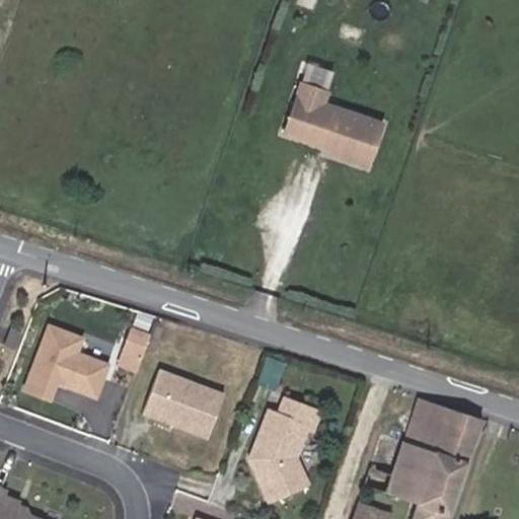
[(329,90),(297,79),(278,137),(370,168),(386,124),(325,102),(329,90)]
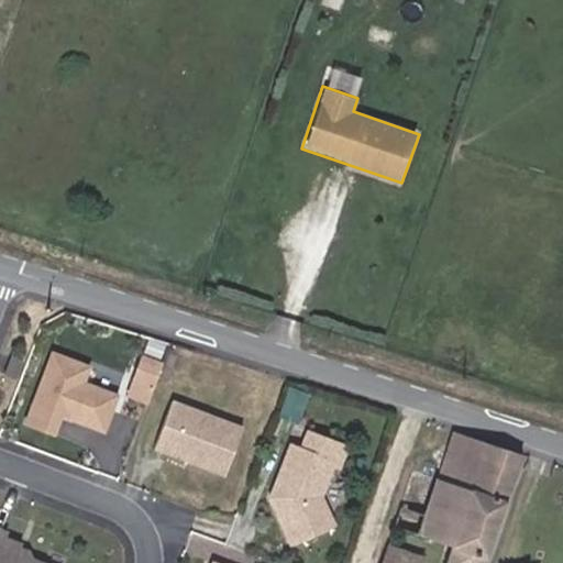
[(105,430),(118,395),(84,383),(89,366),(52,351),(23,420),(54,434),(62,415),(105,430)]
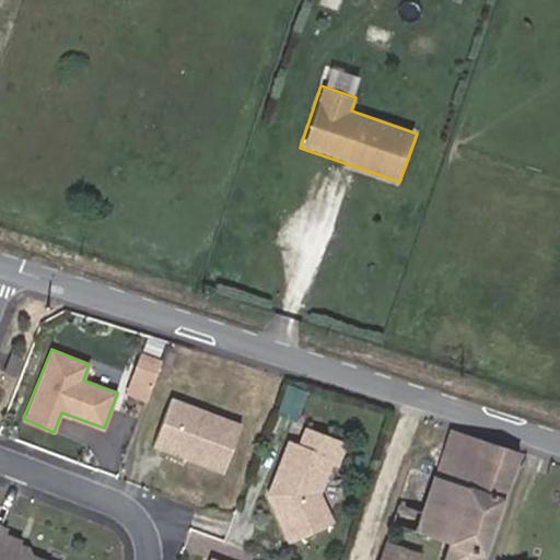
[(129,394),(153,398),(160,356),(137,351),(129,394)]
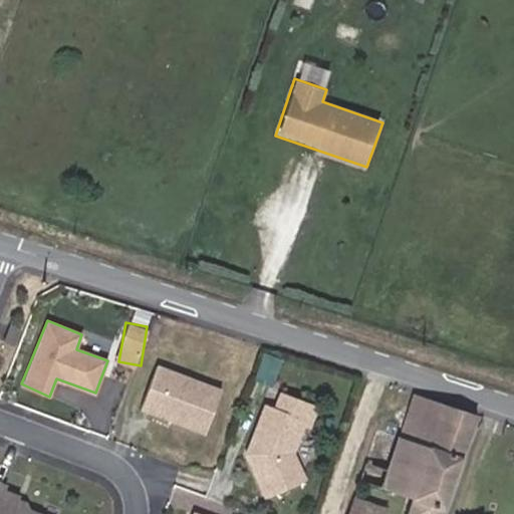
[(183,425),(200,381),(158,365),(142,409),(183,425)]
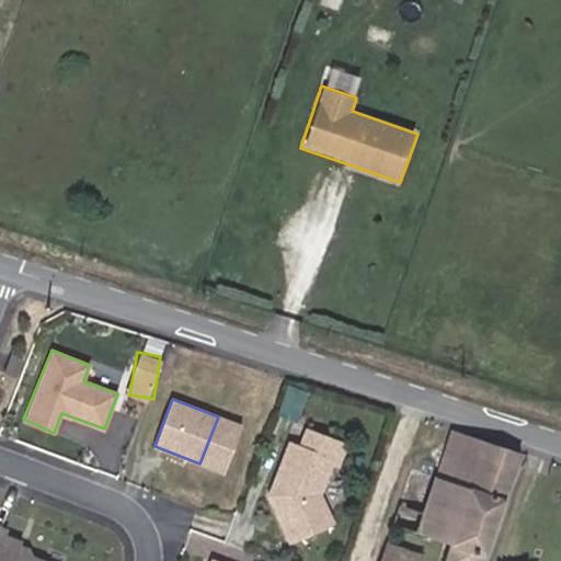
[(485,560),(521,454),(454,431),(438,478),(413,469),(395,525),(453,544),(447,560),(485,560)]
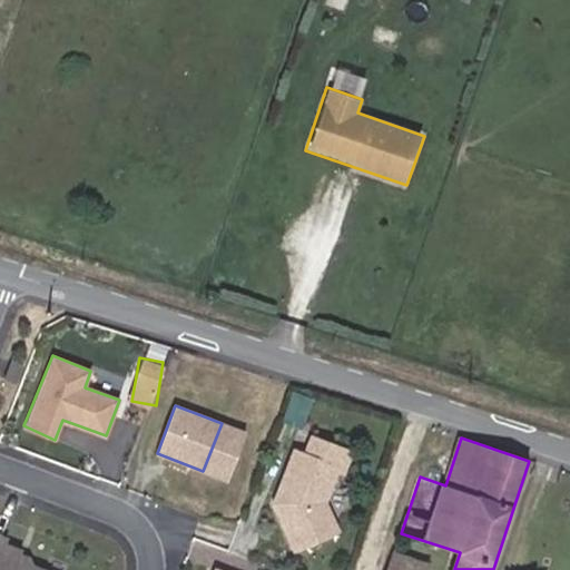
[(274,505),(294,552),(336,534),(322,502),(335,469),(341,471),(349,452),(312,439),(304,457),(294,452),(281,488),(284,494),(279,503),(274,505)]
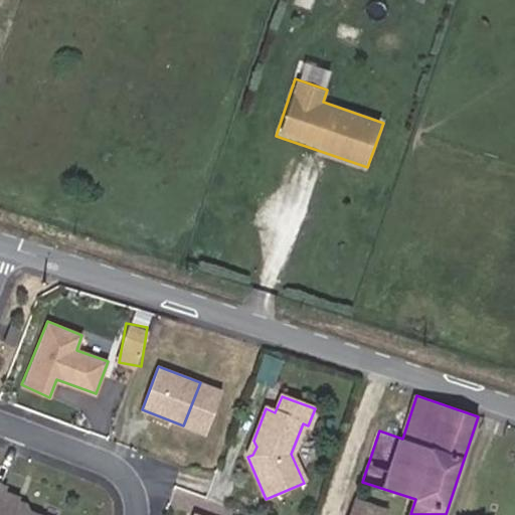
[(0,484),(0,514),(44,514),(26,509),(21,510),(16,509),(18,501),(19,497),(4,492),(6,486),(0,484)]
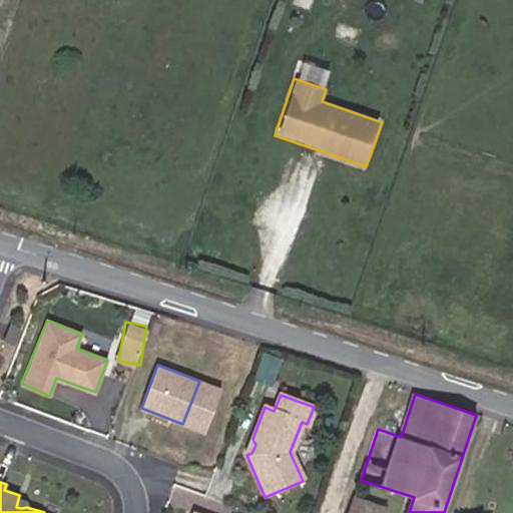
[(356,497),(350,512),(386,512),(389,507),(356,497)]
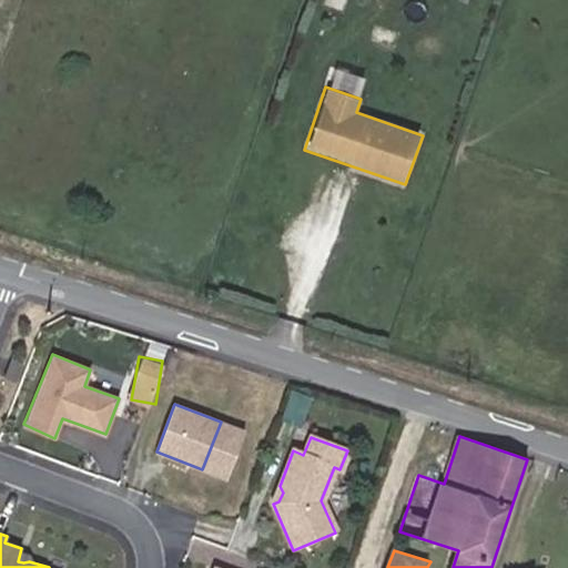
[(29,561),(31,556),(20,553),(18,561),(23,563),(29,561)]
